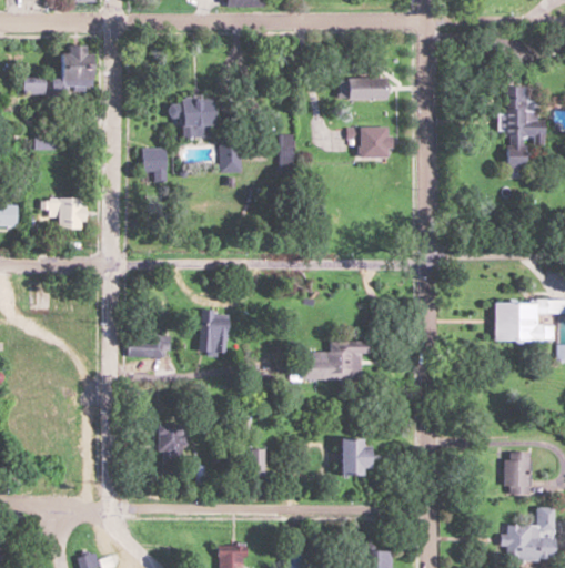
[(24,94),(92,94),(91,44),(67,44),(67,64),(59,64),(59,75),(24,77),(24,94)]
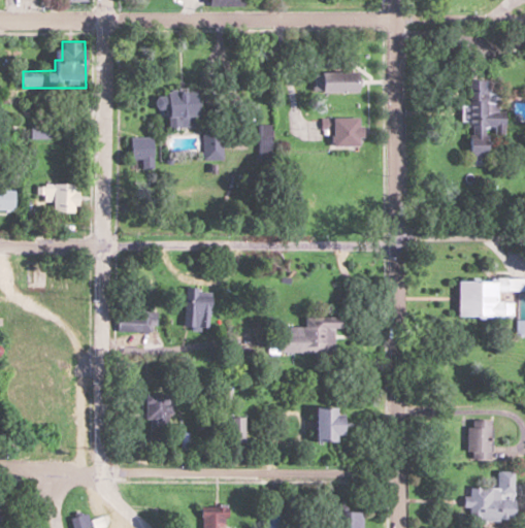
[(323,70),(324,91),(360,91),(360,86),(365,85),(365,77),(360,77),(360,70),(323,70)]
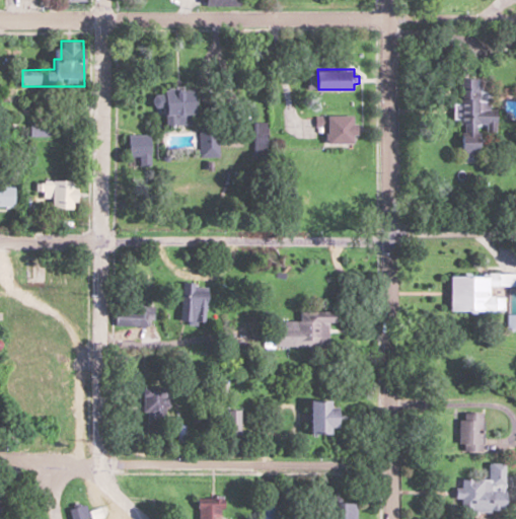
[(463,152),(481,152),(481,128),(497,129),(498,98),(482,98),(483,78),(464,78),(463,101),(455,101),(454,120),(464,121),(463,152)]
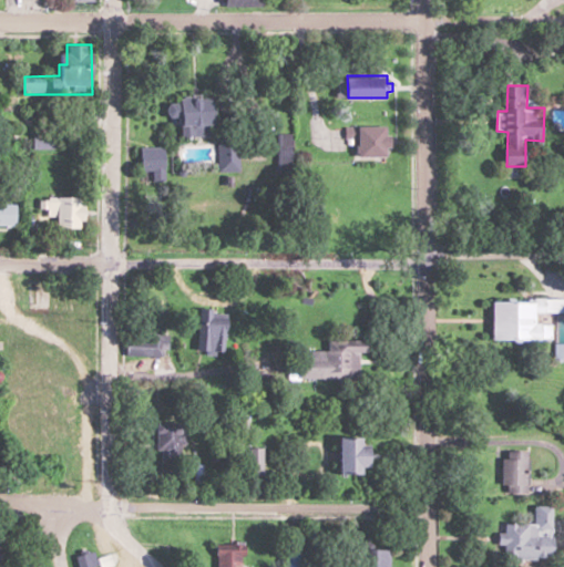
[(214,96),(168,98),(170,117),(180,117),(181,136),(214,136),(214,96)]
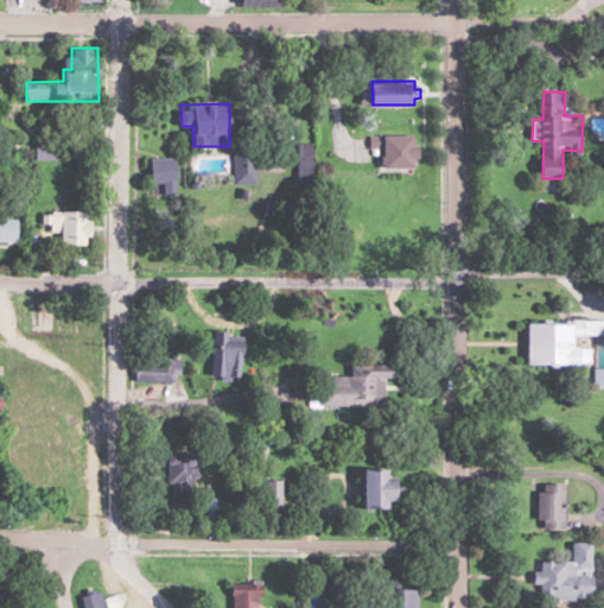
[(419,138),(386,138),(386,168),(419,168),(419,138)]
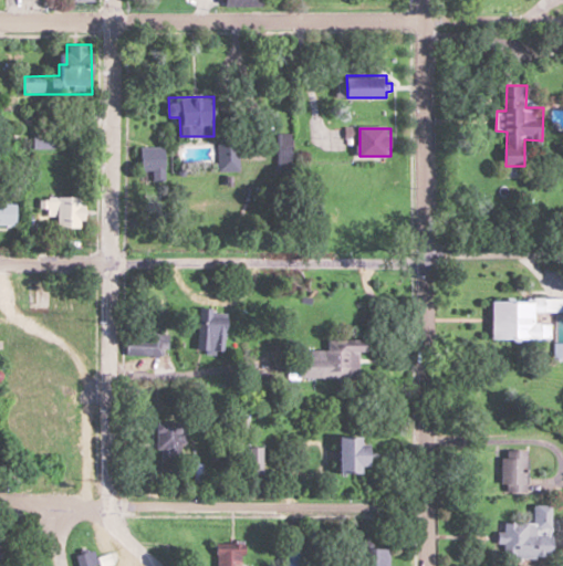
[(56,148),(56,134),(35,134),(35,148),(56,148)]
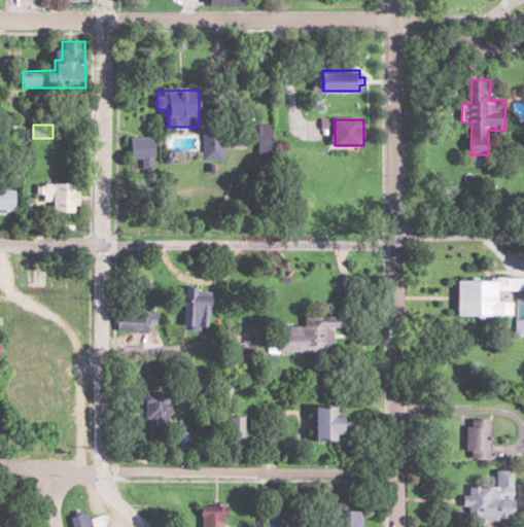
[(276,155),(276,125),(260,125),(260,155),(276,155)]
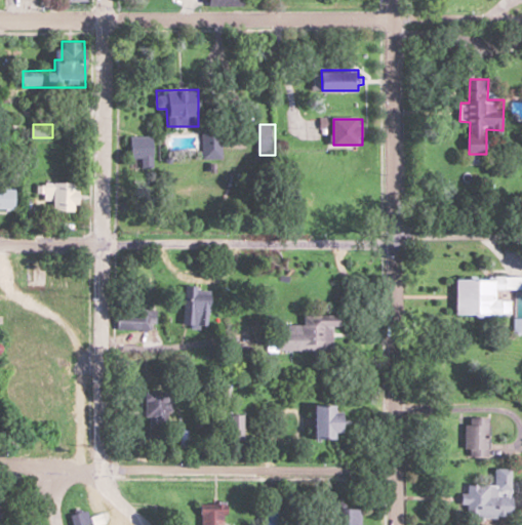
[(223,158),(223,129),(203,129),(203,158),(223,158)]
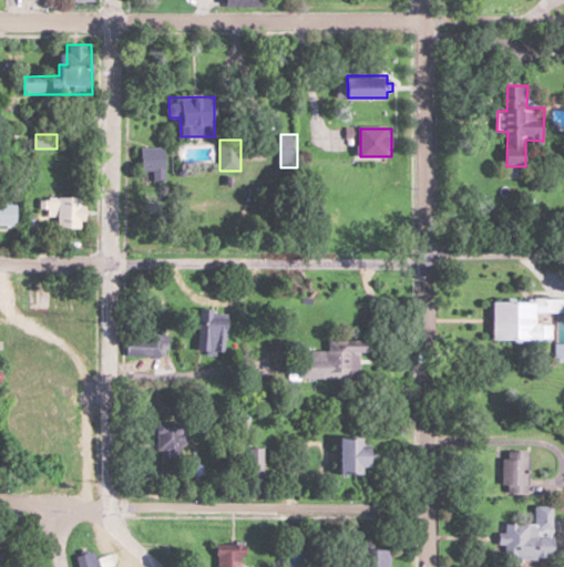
[(60,227),(85,227),(85,197),(42,197),(42,214),(60,214),(60,227)]
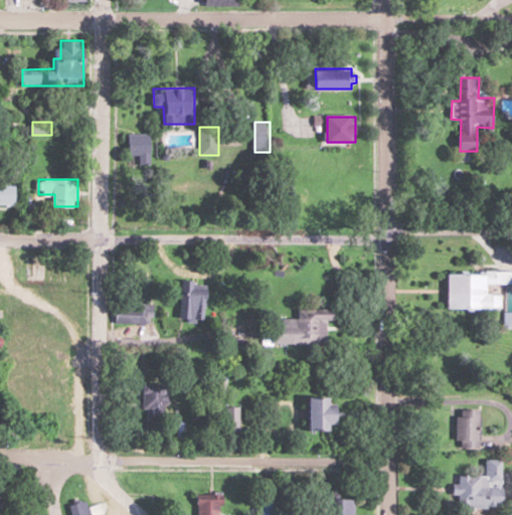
[(16,184),(0,184),(0,204),(16,204),(16,184)]
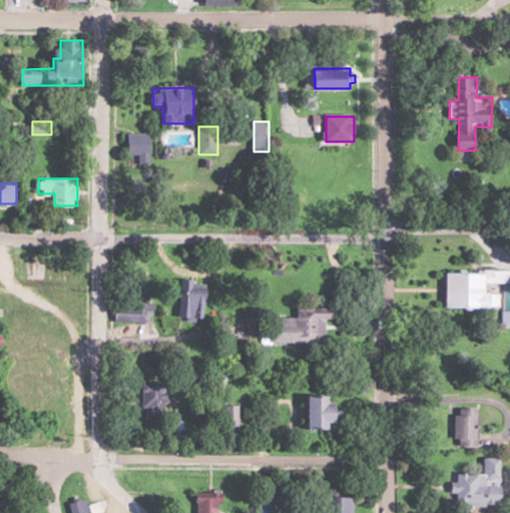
[(503,309),(503,292),(487,292),(487,284),(509,283),(509,271),(447,271),(447,309),(503,309)]
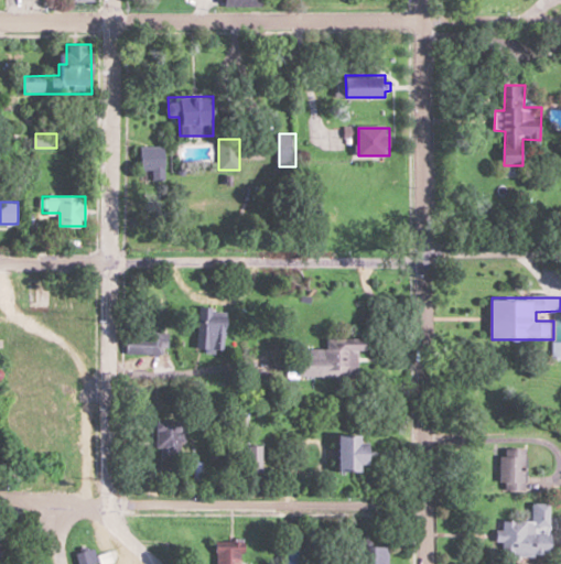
[(226,307),(200,307),(200,351),(226,351),(226,307)]
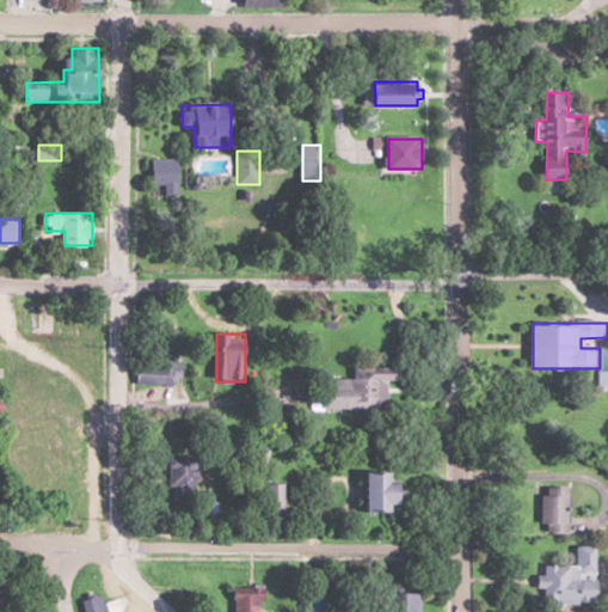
[(400,366),(356,365),(355,385),(320,384),(319,402),(391,404),(392,381),(399,381),(400,366)]
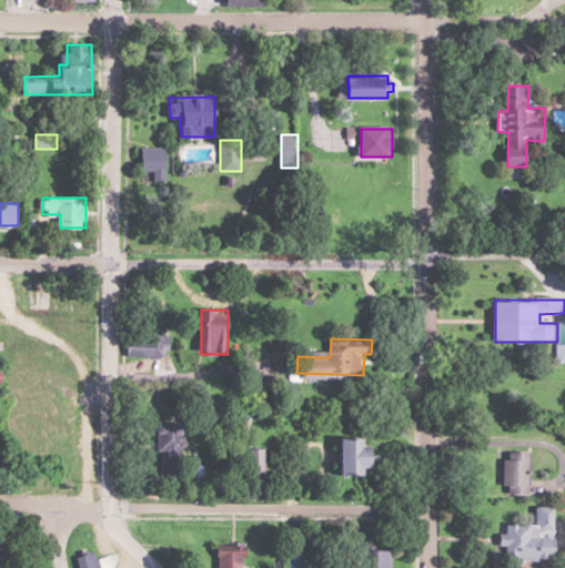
[(160,463),(188,463),(188,427),(172,427),(172,424),(159,424),(160,463)]
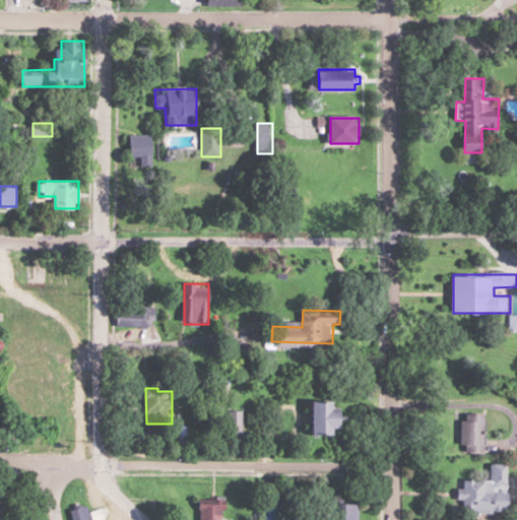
[(312,403),(312,436),(333,436),(333,429),(339,429),(339,403),(312,403)]
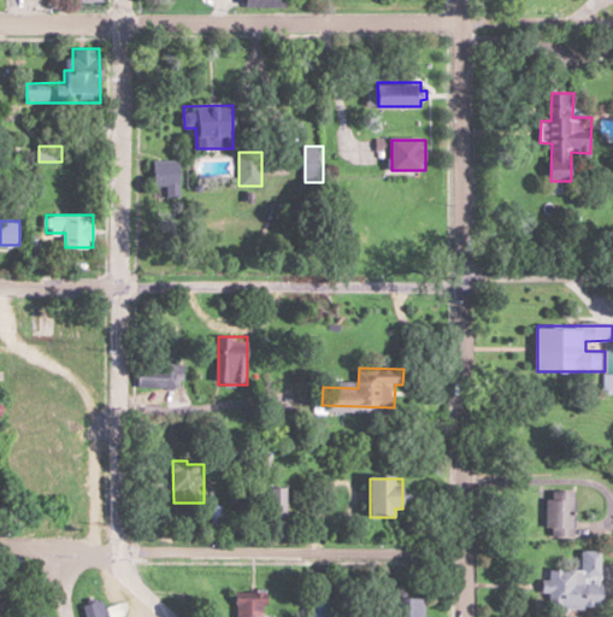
[(288,519),(288,487),(270,487),(270,519),(288,519)]
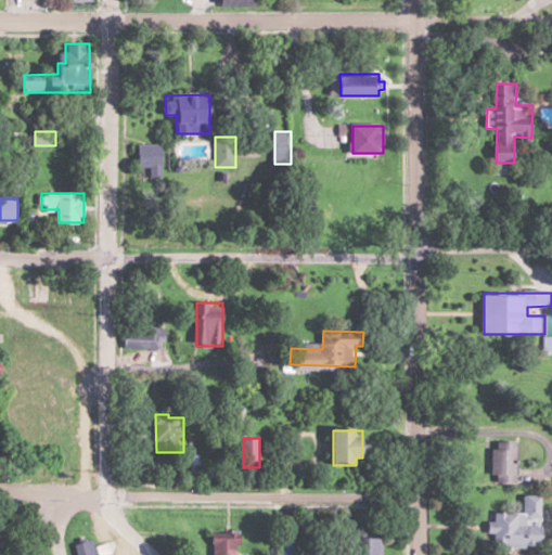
[(517,482),(517,441),(493,441),(493,482),(517,482)]
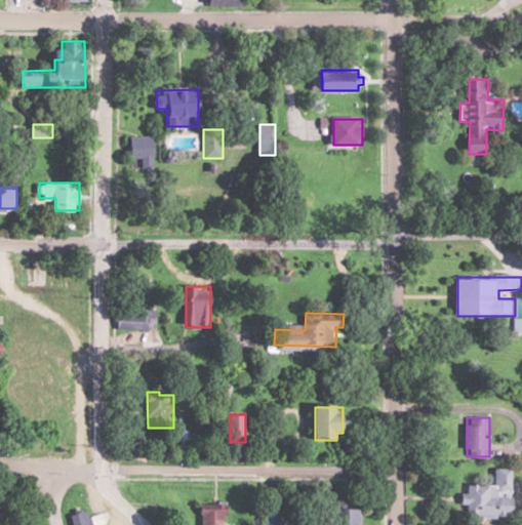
[(514,469),(496,468),(495,485),(469,484),(469,519),(513,520),(514,469)]
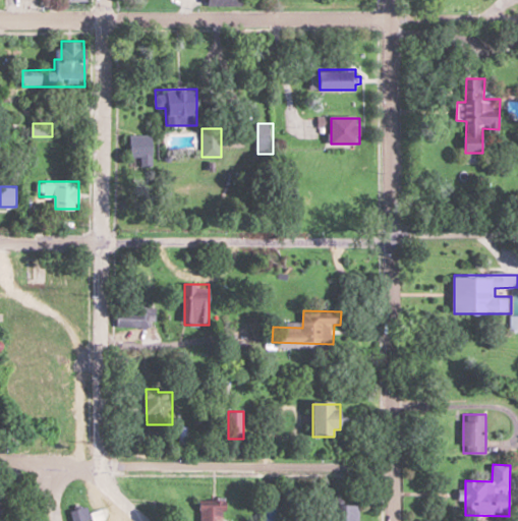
[(225,520),(226,502),(200,502),(200,520),(225,520)]
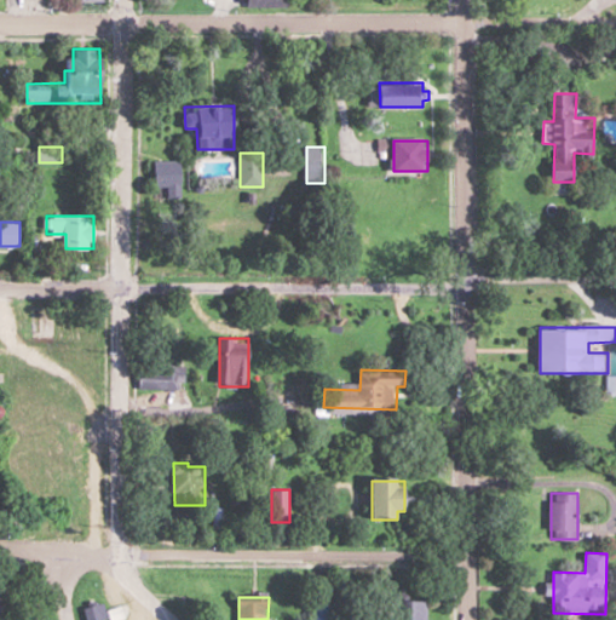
[(426,619),(427,600),(404,600),(404,619),(379,619),(426,619)]
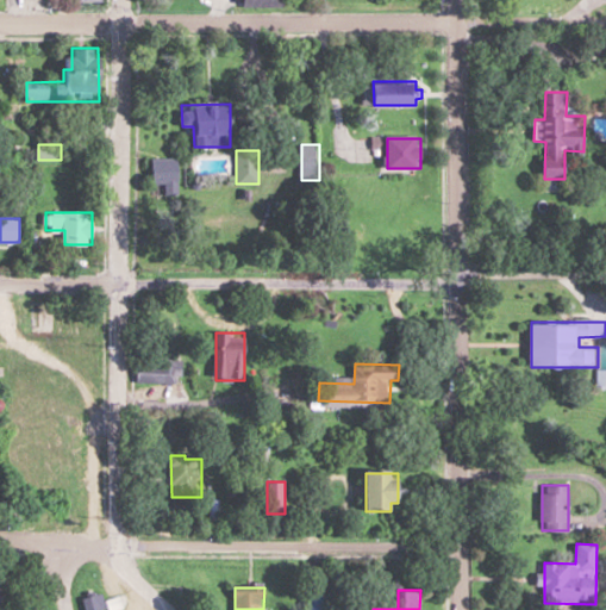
[(85,609),(105,609),(105,595),(85,595),(85,609)]
